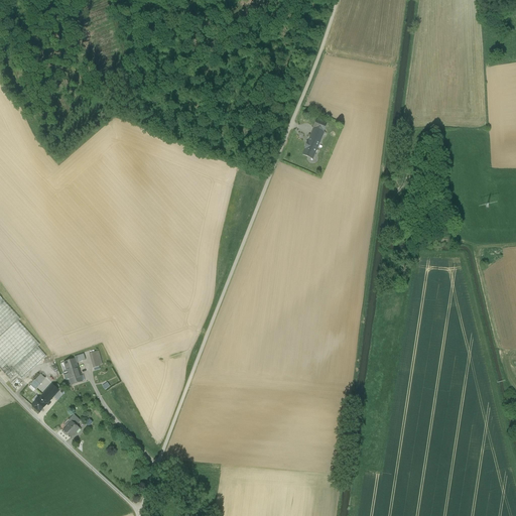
[(313,128),(314,128),(324,132),(328,123),(316,119),(313,128)]
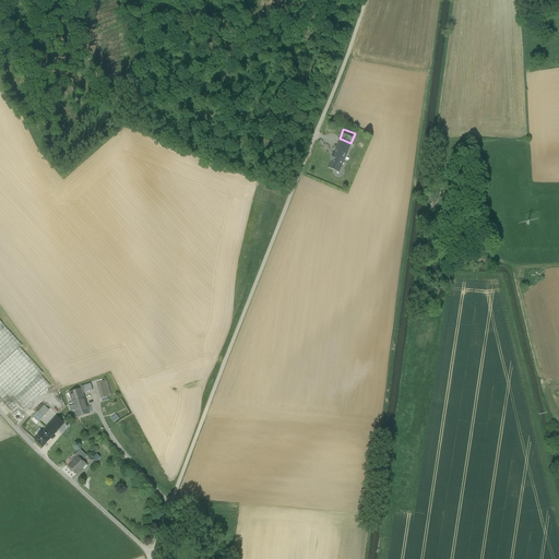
[(339,171),(351,143),(341,139),(329,167),(339,171)]
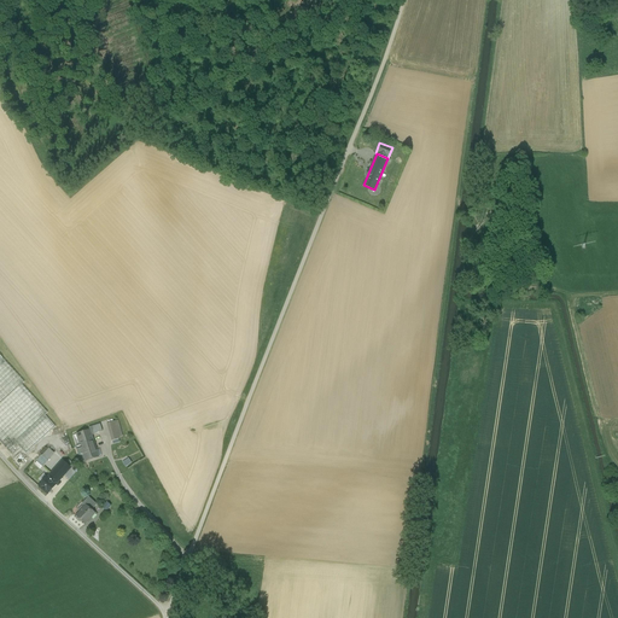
[(0,442),(12,455),(21,448),(25,454),(56,427),(45,415),(47,413),(22,385),(24,382),(0,355),(0,442)]
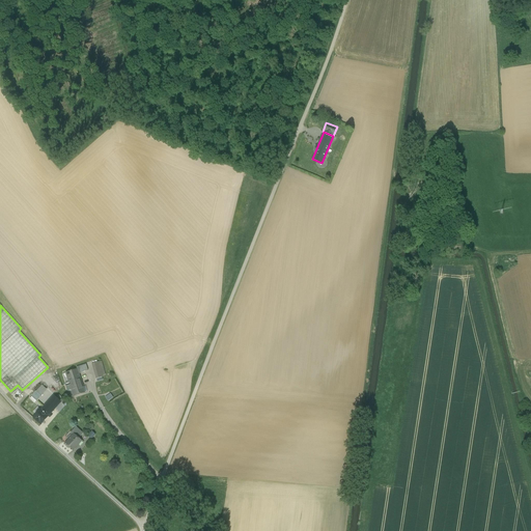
[(101,361),(92,363),(96,379),(105,375),(101,361)]
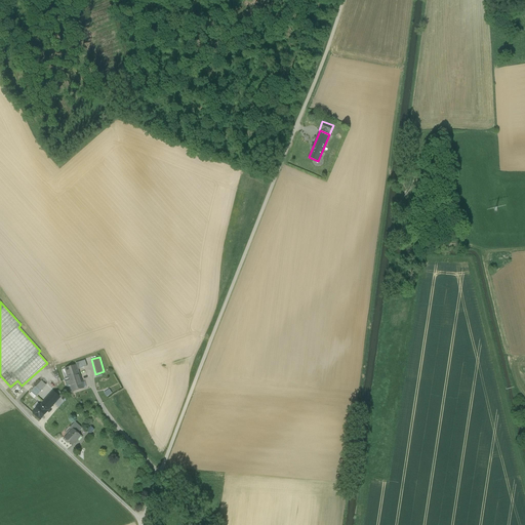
[(76,365),(77,369),(85,367),(83,360),(75,363),(76,365)]
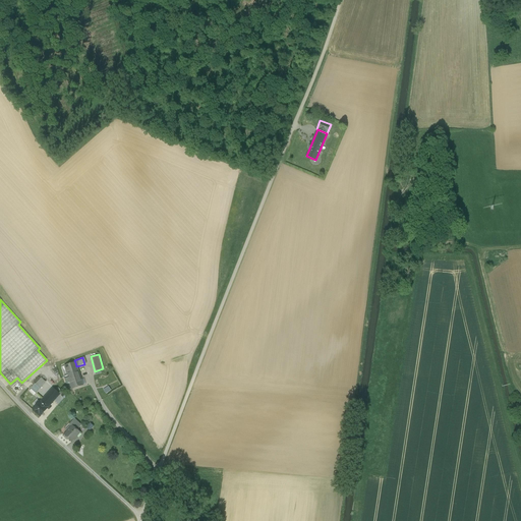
[(75,362),(65,366),(70,383),(72,389),(82,386),(76,366),(75,362)]
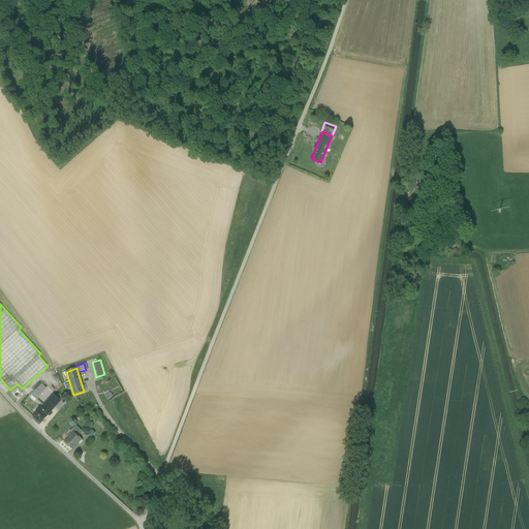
[(71,389),(66,372),(62,373),(67,390),(71,389)]
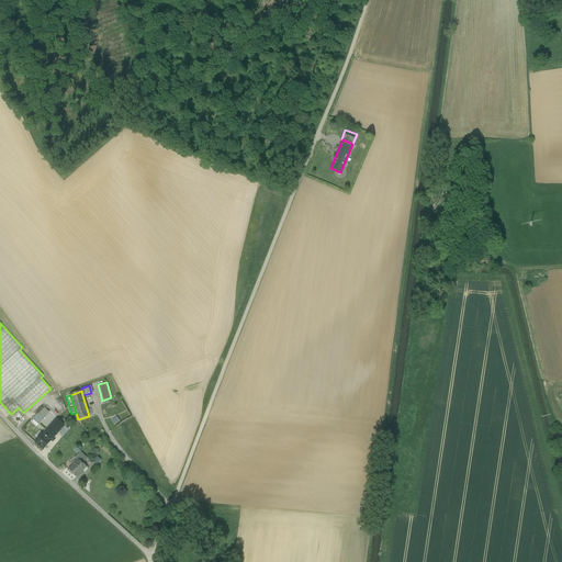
[(52,401),(59,412),(63,409),(56,398),(52,401)]
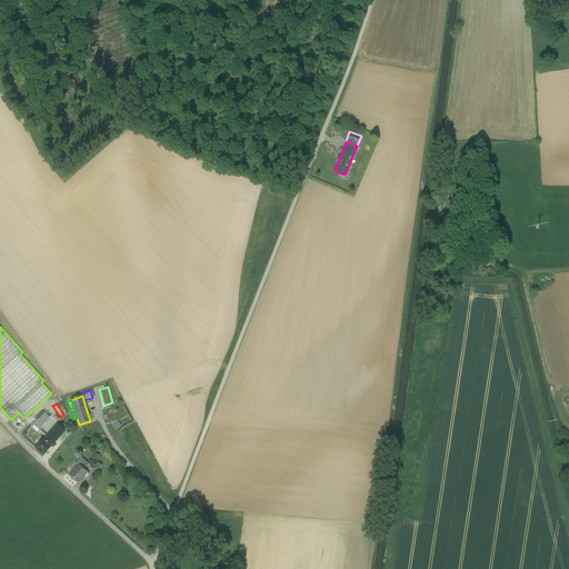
[(31,428),(37,432),(50,418),(45,412),(31,428)]
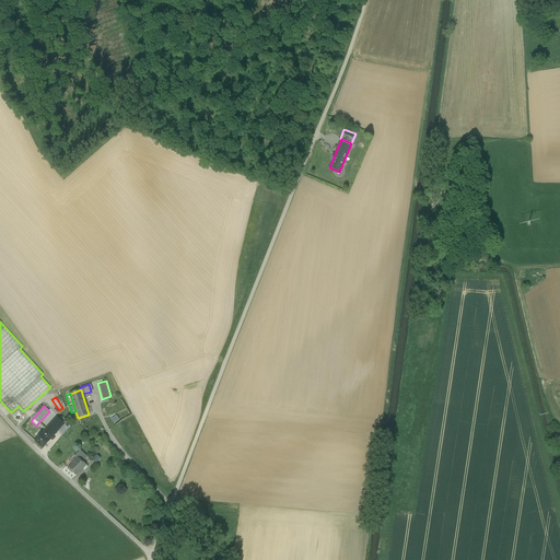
[(57,418),(44,432),(50,439),(63,424),(57,418)]
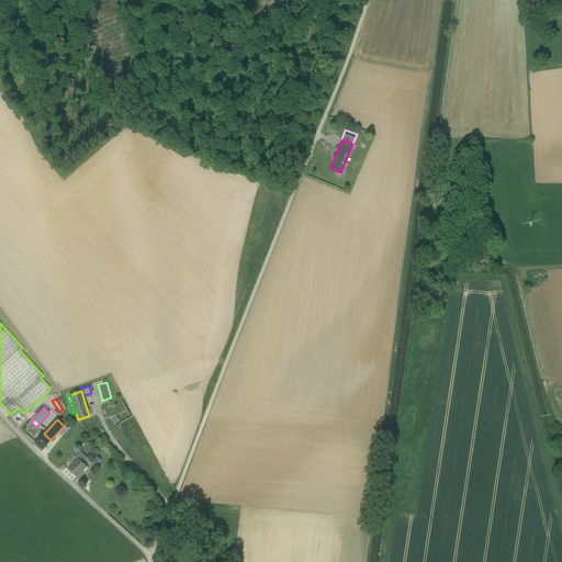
[(52,440),(51,440),(44,434),(43,434),(35,442),(43,449),(52,440)]
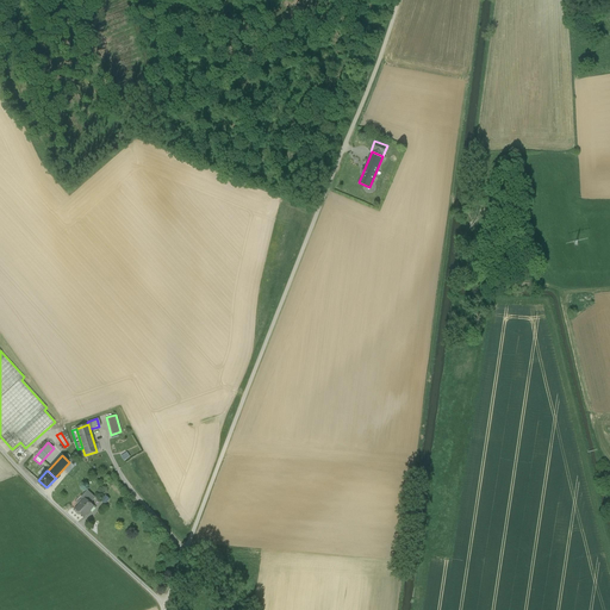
[(95,498),(88,492),(86,496),(92,502),(95,498)]
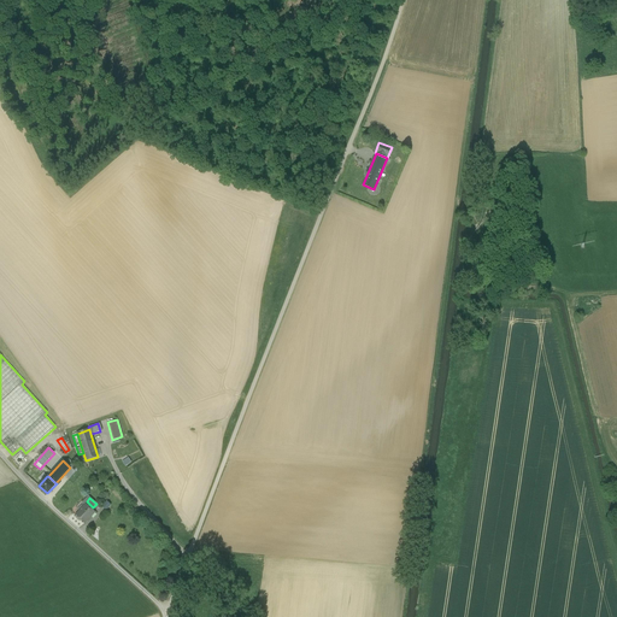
[(92,510),(93,507),(87,501),(84,500),(82,503),(86,505),(92,510)]
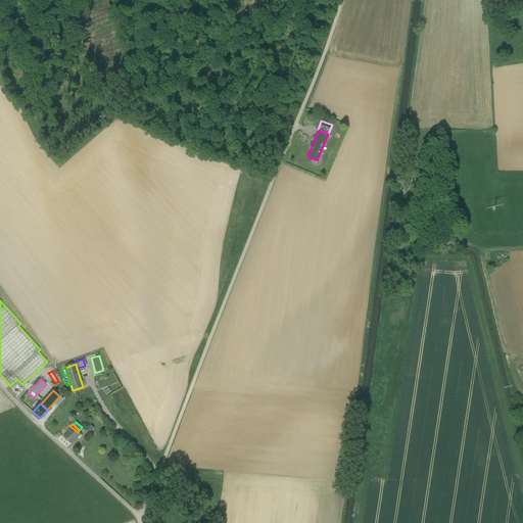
[(86,428),(91,432),(95,428),(90,424),(86,428)]
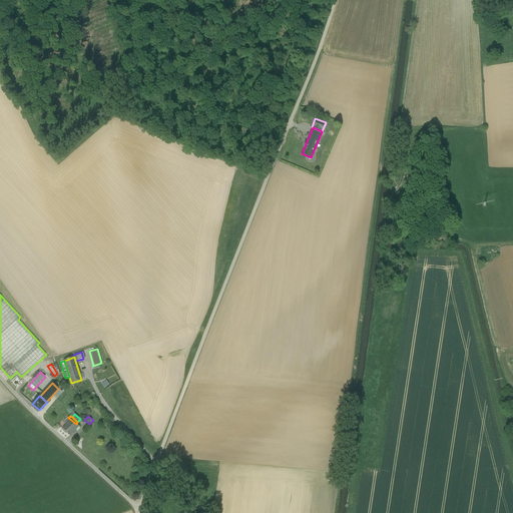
[(76,424),(71,420),(66,425),(63,429),(64,430),(64,431),(66,433),(67,433),(70,435),(78,426),(76,424)]
